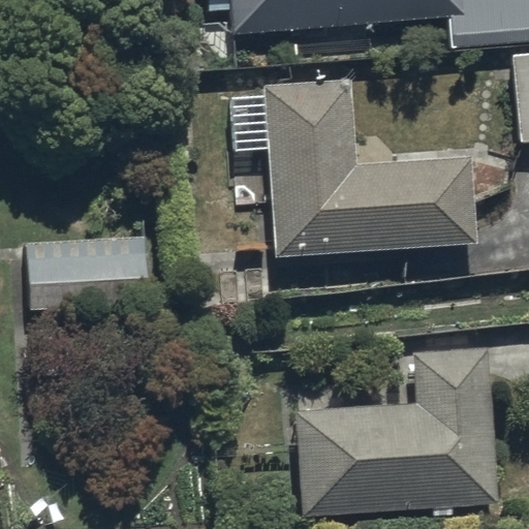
[(528,0),(234,0),(237,32),(449,16),(452,48),(528,41),(528,0)]
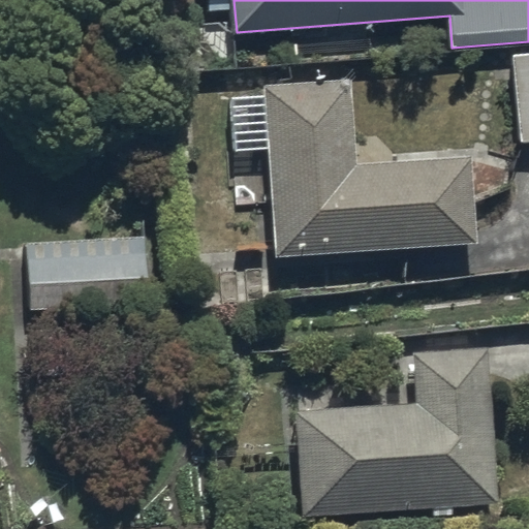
[(528,55),(509,58),(520,143),(528,141),(528,55)]
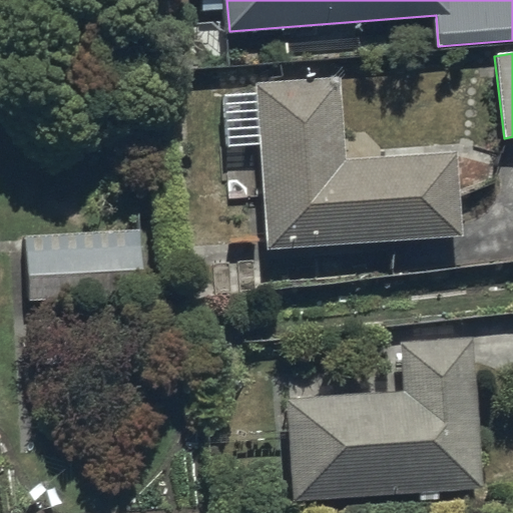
[(341,77),(254,81),(255,91),(225,92),(228,147),(259,146),(265,245),(462,235),(457,147),(346,153),(341,77)]
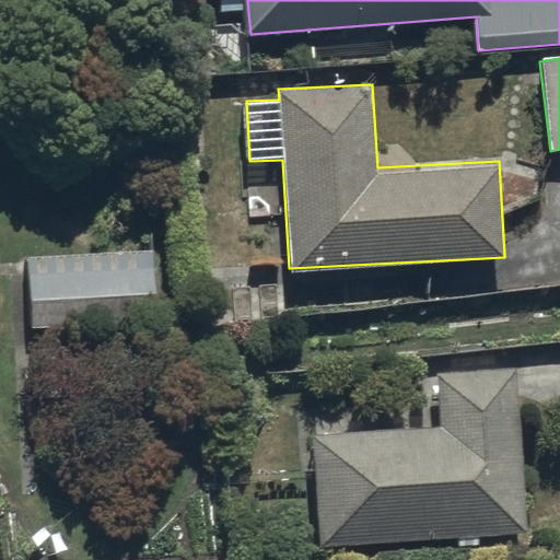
[(151,251),(27,255),(30,328),(153,325),(151,251)]
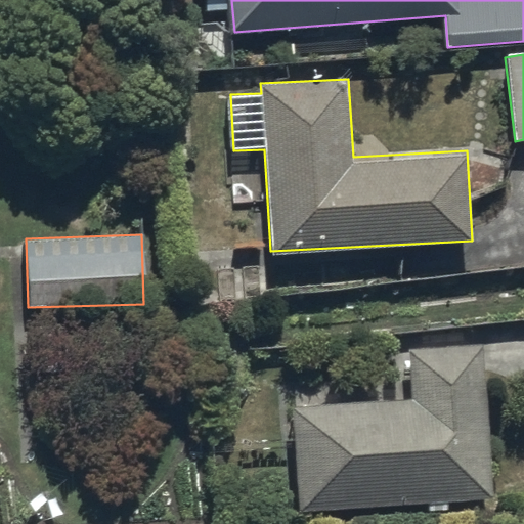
[(292,400),(296,508),(493,499),(486,346),(410,349),(412,396),(292,400)]
